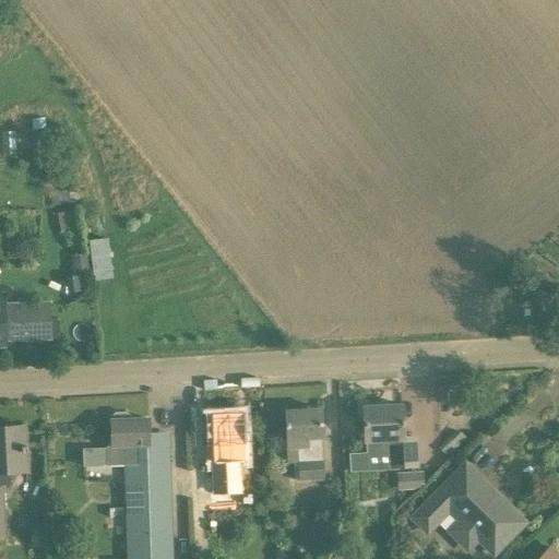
[(106,239),(87,241),(88,256),(108,252),(106,239)]
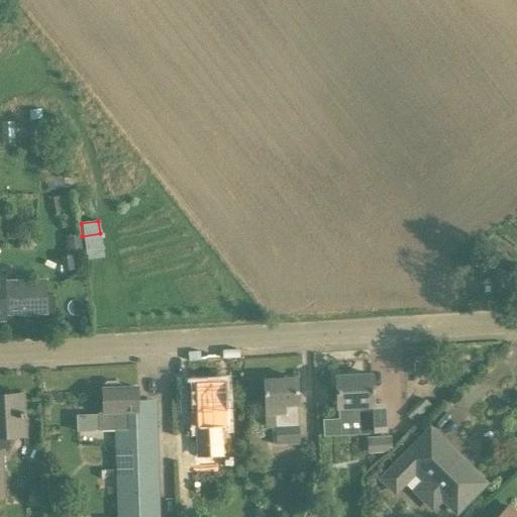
[(5,316),(45,314),(56,314),(55,296),(45,296),(44,281),(4,282),(4,275),(0,275),(0,321),(5,321),(5,316)]
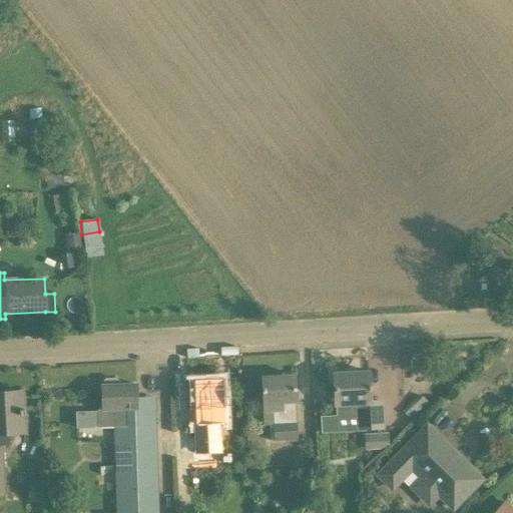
[(382,399),(370,399),(369,371),(333,373),(336,432),(366,432),(366,429),(384,428),(382,399)]
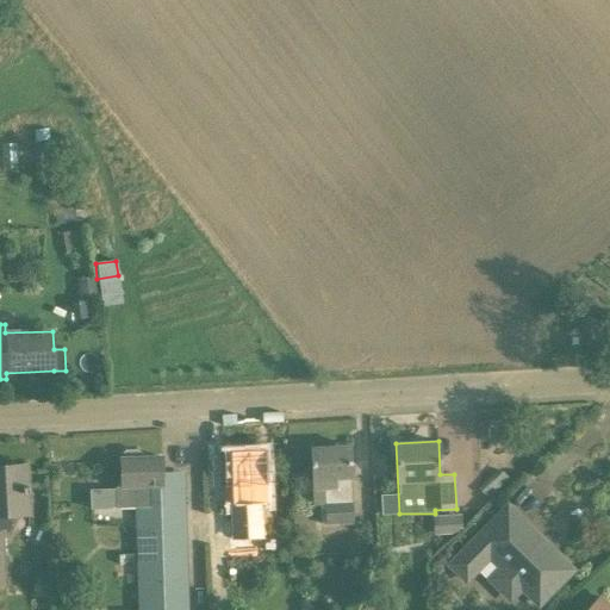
[(311,447),(313,491),(313,505),(319,504),(321,524),(353,523),(352,478),(350,444),(311,447)]
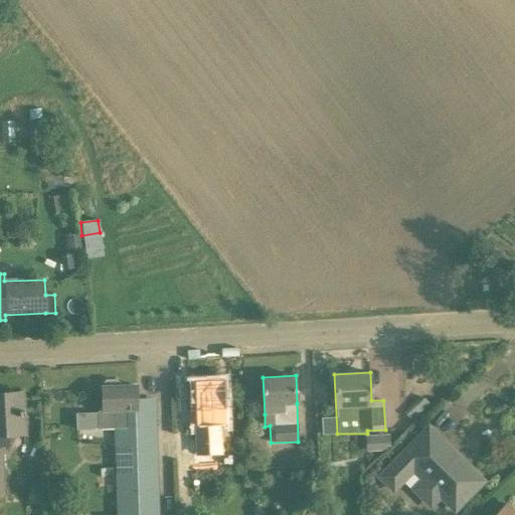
[(194,380),(196,411),(197,456),(223,455),(221,426),(225,426),(224,410),(223,378),(194,380)]
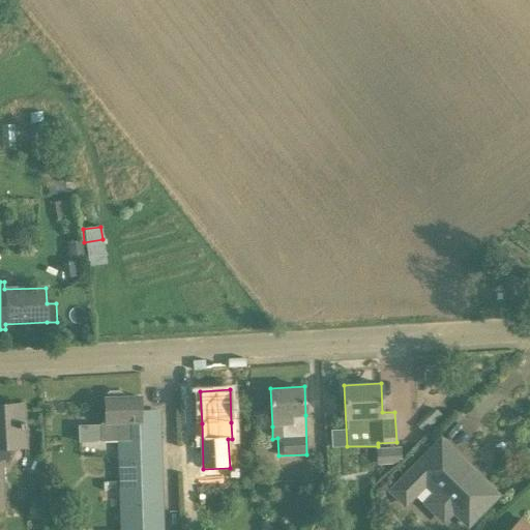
[(164,529),(159,409),(141,410),(140,396),(105,398),(106,420),(102,420),(99,424),(78,425),(79,442),(96,442),(99,438),(104,442),(116,442),(118,529),(164,529)]
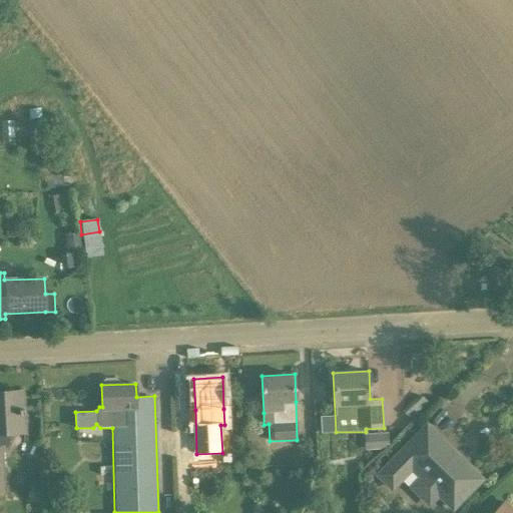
[(0,393),(0,494),(5,494),(3,447),(9,447),(8,433),(24,433),(22,392),(0,393)]
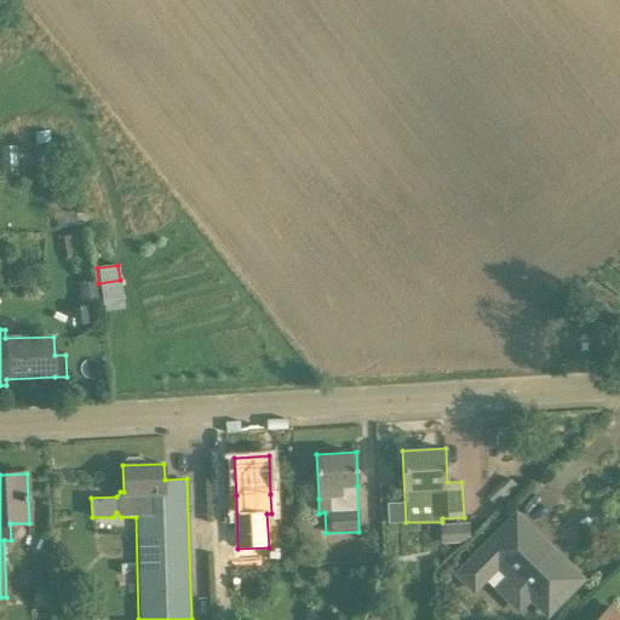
[(500,568),(507,575),(493,589),(518,613),(532,600),(547,615),(583,579),(516,514),(481,550),(454,575),(475,595),(500,568)]
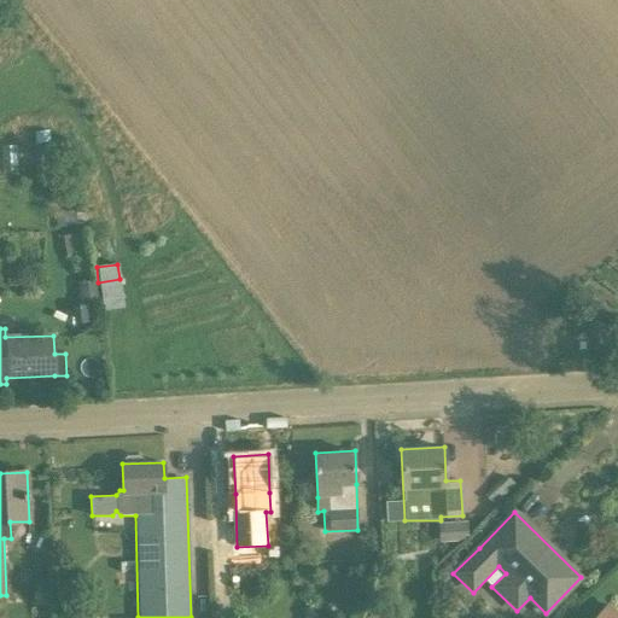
[(468,541),(467,522),(437,523),(438,543),(468,541)]
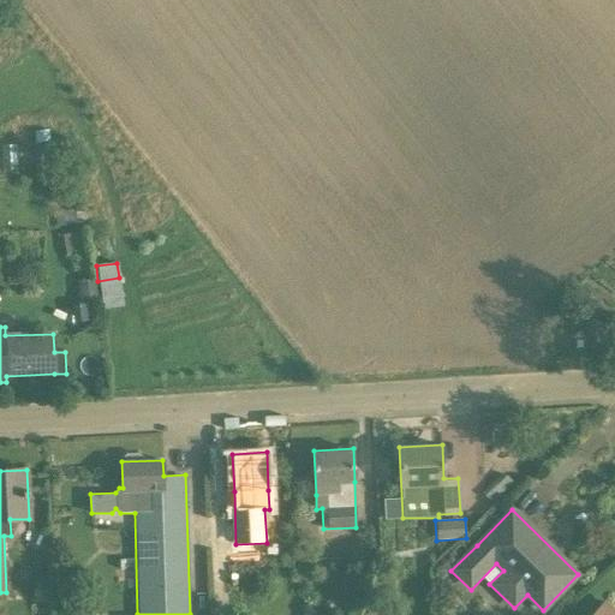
[(614,614),(614,609),(607,601),(592,614),(614,614)]
